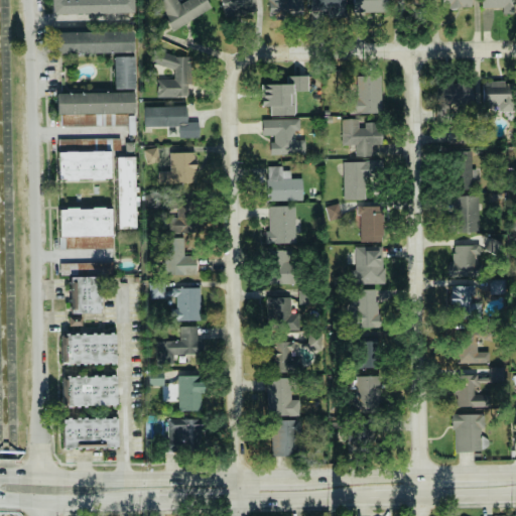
[(50,0),(50,14),(61,14),(61,22),(133,21),(132,0),(50,0)]
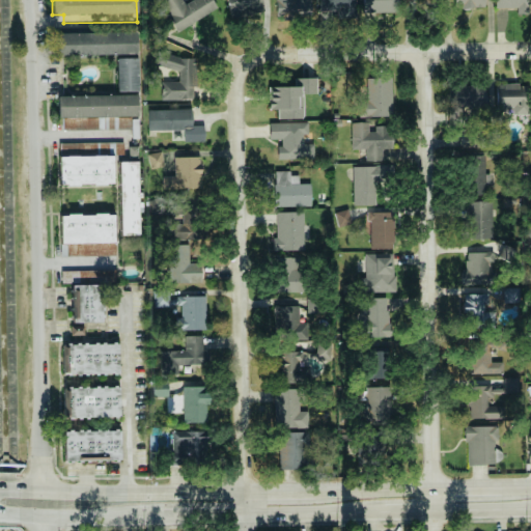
[(217,8),(212,0),(191,0),(185,4),(182,0),(160,0),(178,30),(217,8)]
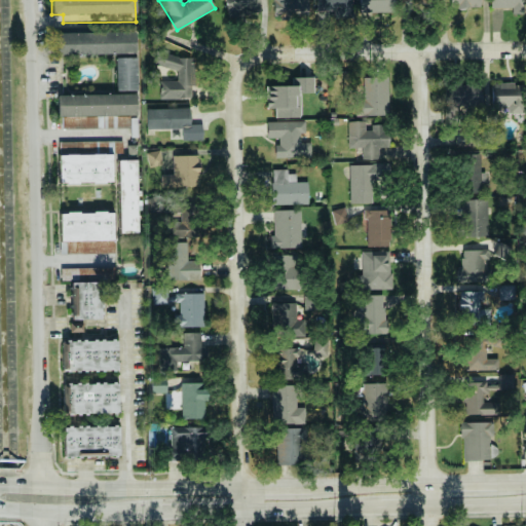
[(224,0),(228,14),(261,6),(259,0),(224,0)]
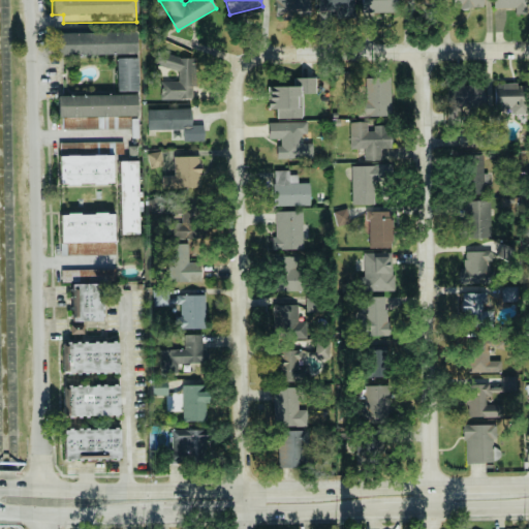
[(275,0),(276,18),(308,17),(307,0),(275,0)]
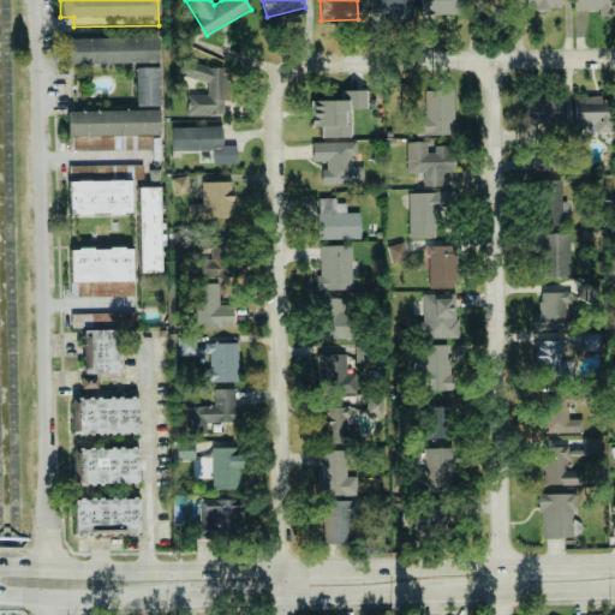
[(461,15),(460,0),(419,0),(421,16),(461,15)]
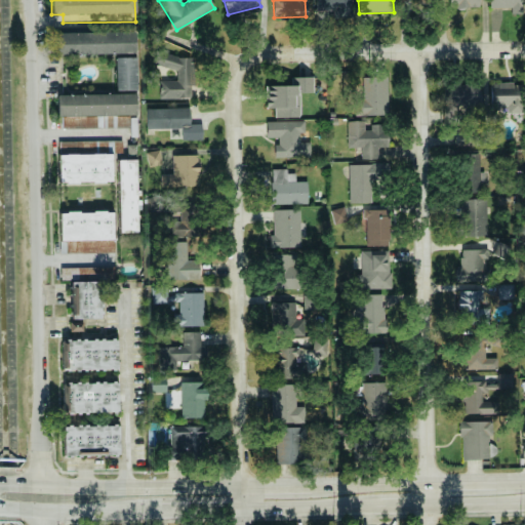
[(478,8),(478,0),(449,0),(450,8),(478,8)]
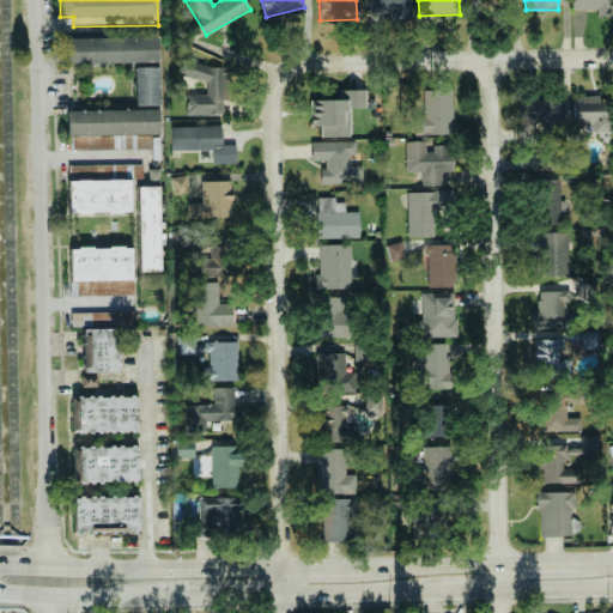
[(610,17),(608,0),(571,0),(572,10),(595,10),(595,17),(610,17)]
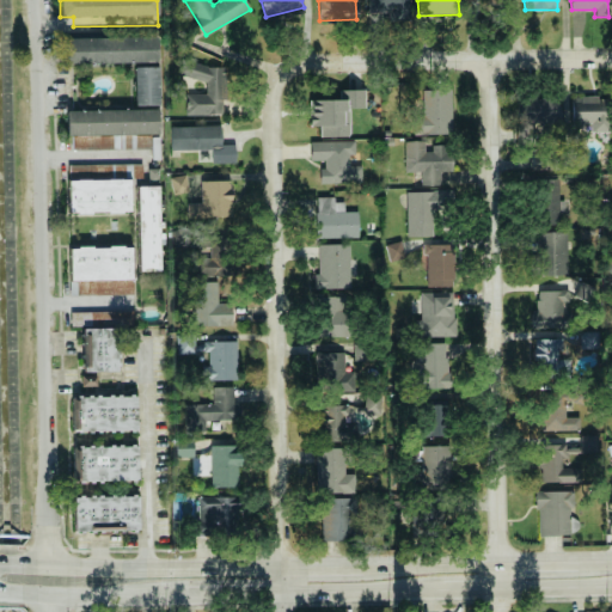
[(157,63),(157,38),(66,37),(66,63),(157,63)]
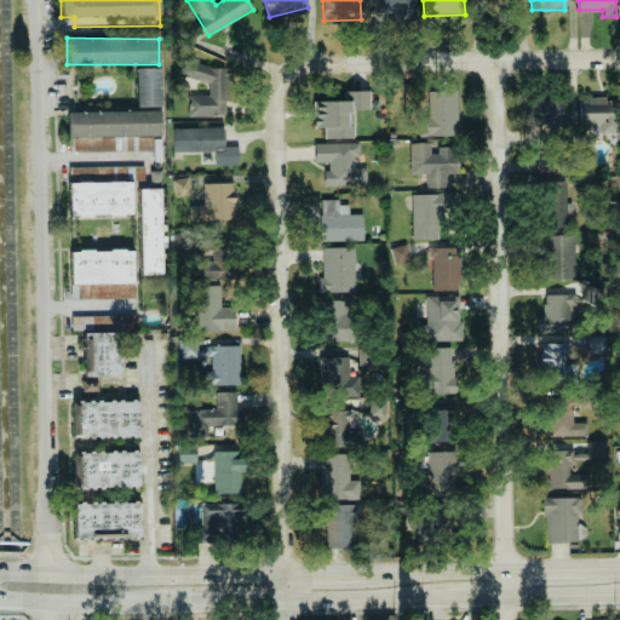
[(188,118),(229,116),(228,64),(184,65),(184,79),(208,78),(208,95),(188,96),(188,118)]
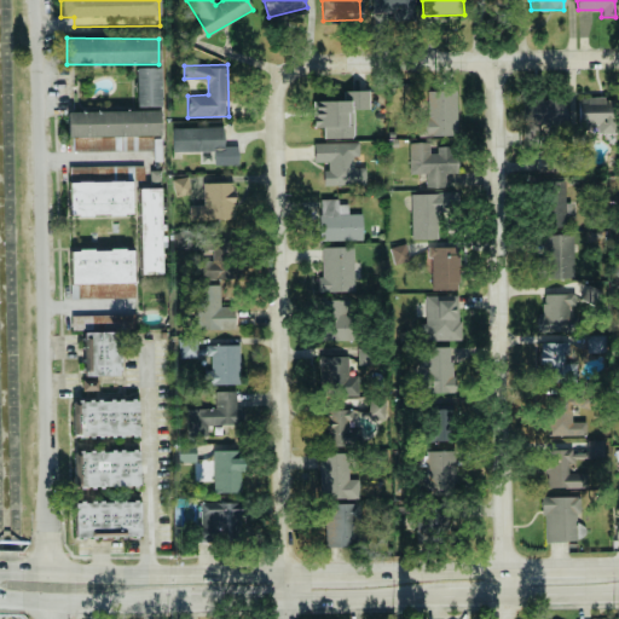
[(161,106),(161,68),(136,68),(137,106),(161,106)]
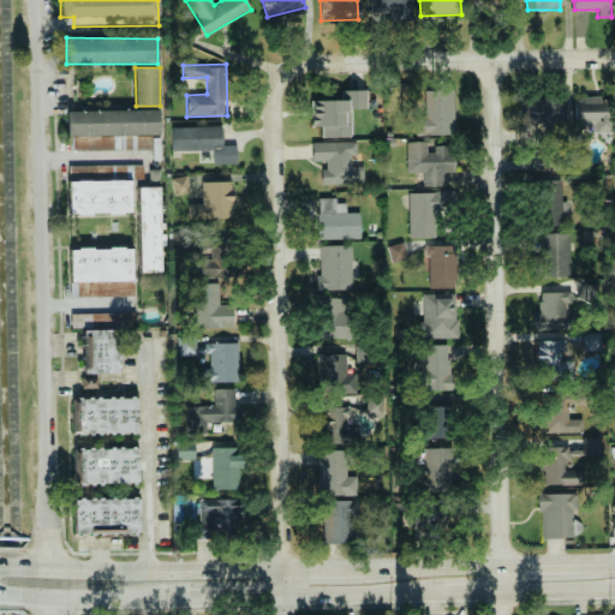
[(453,89),(419,89),(421,136),(454,135),(453,89)]
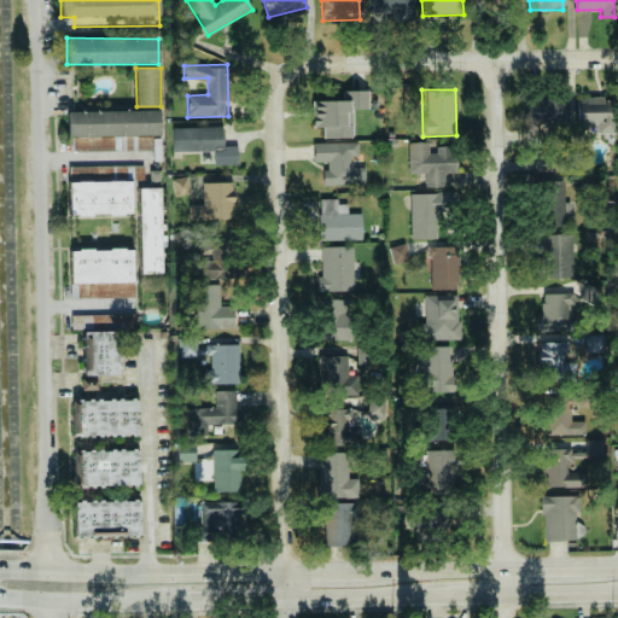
[(322,138),(353,138),(353,110),(368,109),(367,91),(342,91),(342,100),(312,101),(313,127),(322,127),(322,138)]
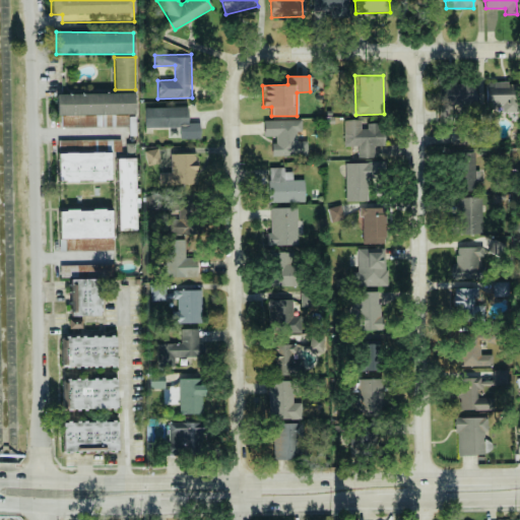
[(509,81),(485,81),(485,111),(509,111),(509,81)]
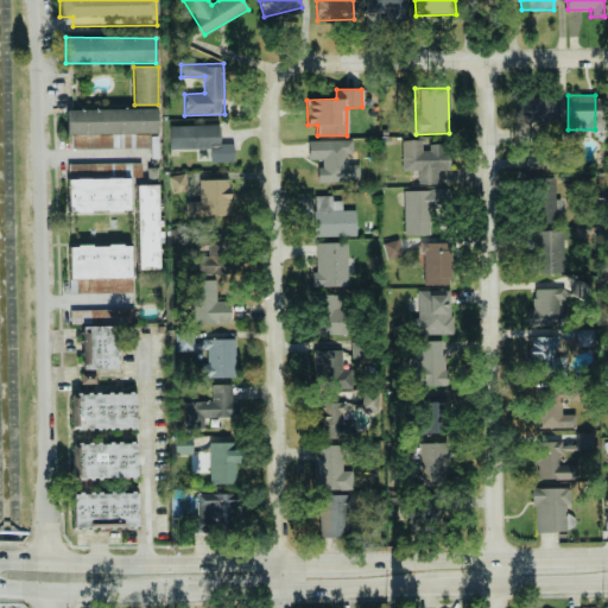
[(513,132),(552,131),(552,97),(512,99),(513,132)]
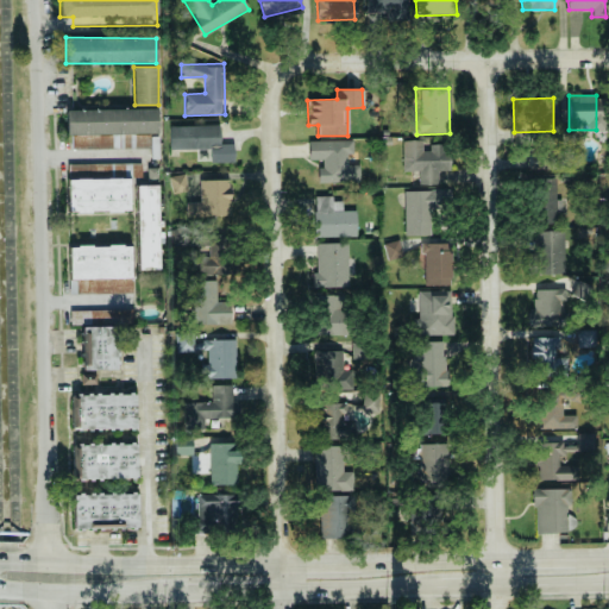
[(73,150),(121,148),(121,133),(158,132),(157,107),(66,111),(67,135),(71,135),(73,150)]
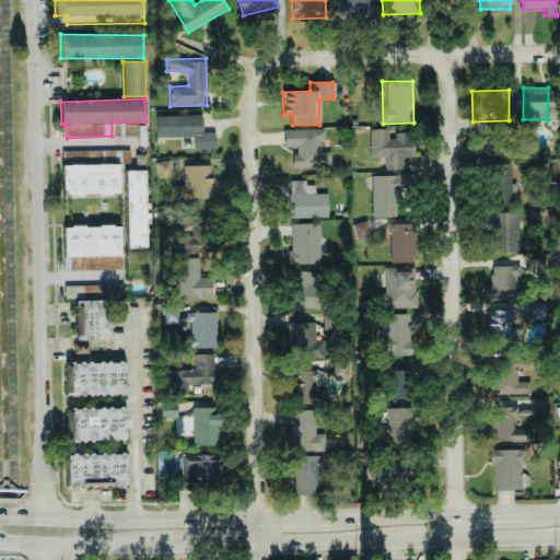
[(156,116),(156,137),(194,137),(195,149),(216,149),(214,132),(202,132),(202,115),(156,116)]
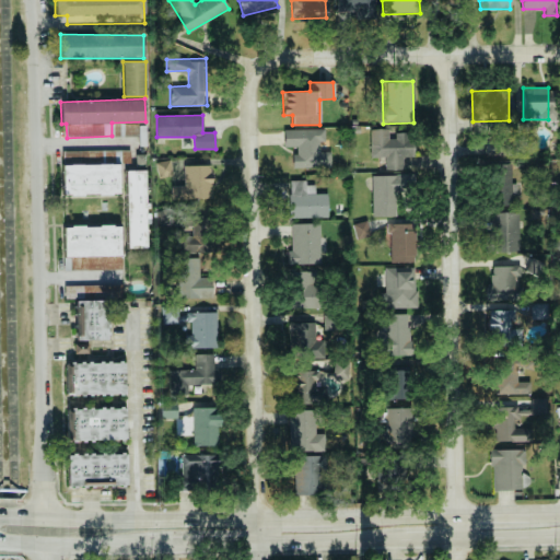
[(283,130),(283,147),(294,147),(294,167),(330,166),(330,151),(323,151),(323,129),(283,130)]
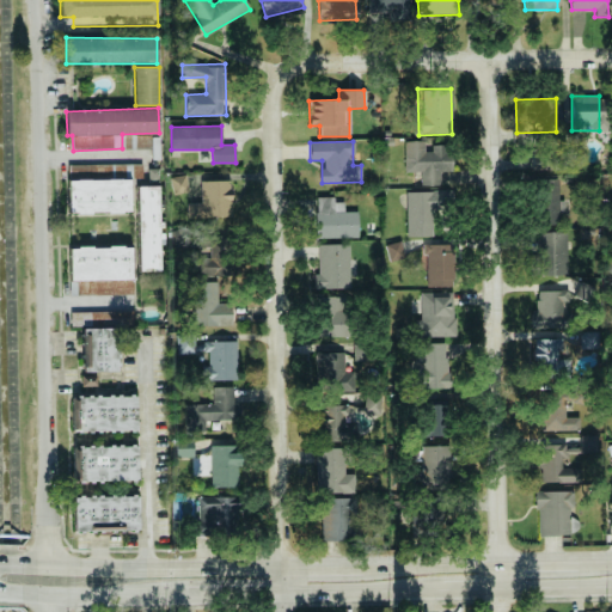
[(405,172),(421,172),(421,185),(441,184),(441,172),(452,172),(452,146),(426,147),(424,141),(404,141),(405,172)]
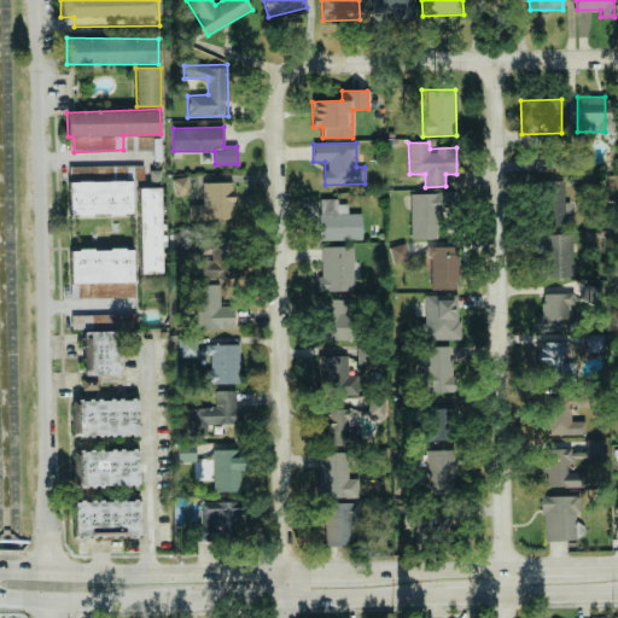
[(191,193),(187,176),(172,180),(175,197),(191,193)]
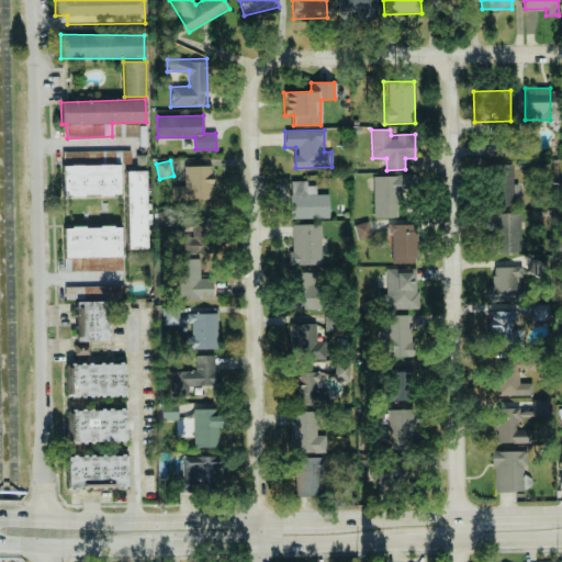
[(120,165),(62,166),(63,195),(120,194),(120,165)]
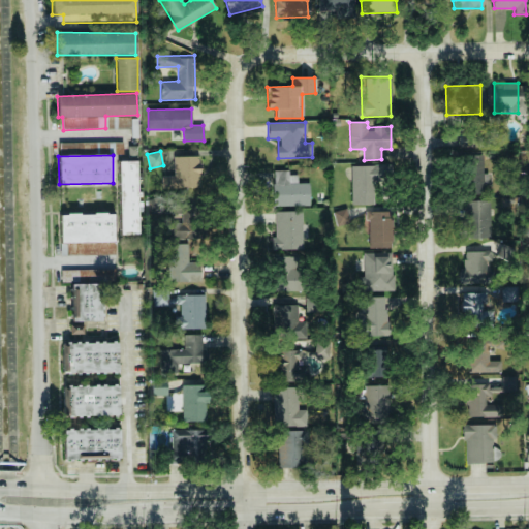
[(200,188),(199,156),(174,156),(174,176),(162,176),(162,189),(200,188)]
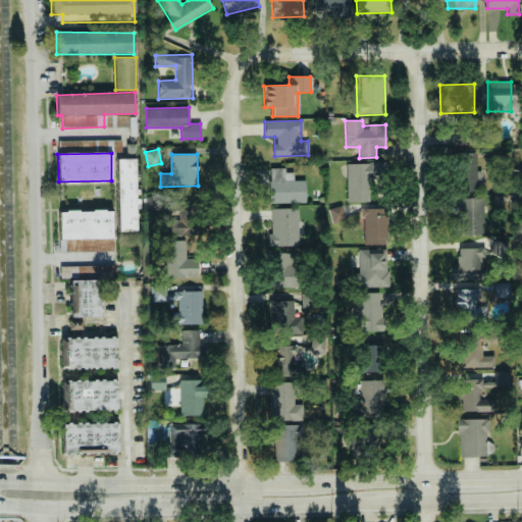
[(476,171),(476,155),(459,156),(460,190),(479,189),(478,171),(476,171)]
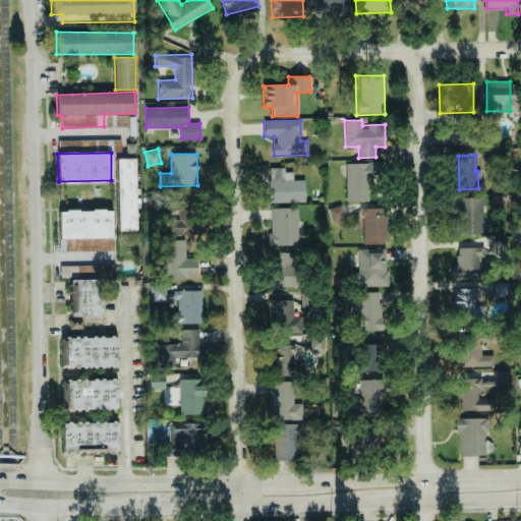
[(134,159),(116,159),(118,231),(135,231),(134,159)]
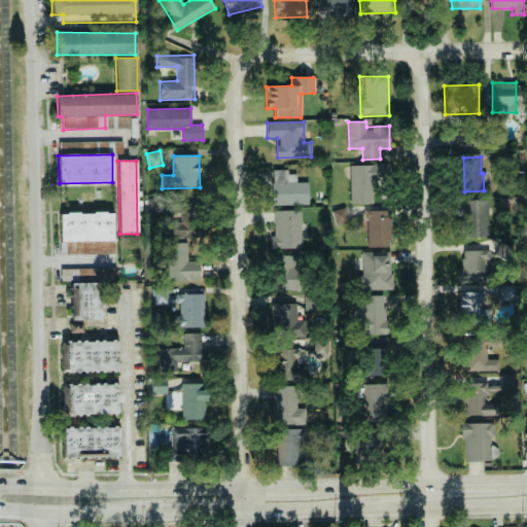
[(349,165),(350,204),(373,203),(373,181),(388,181),(388,165),(349,165)]
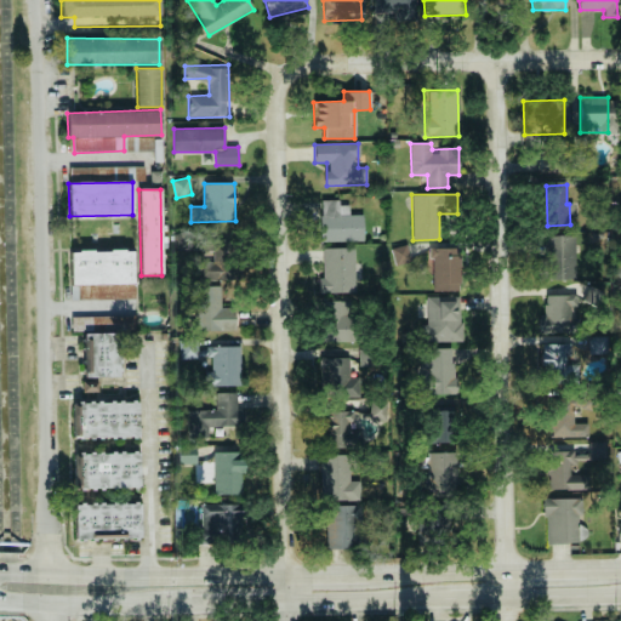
[(363,215),(349,215),(348,206),(339,206),(339,200),(319,200),(320,241),(363,241),(363,215)]
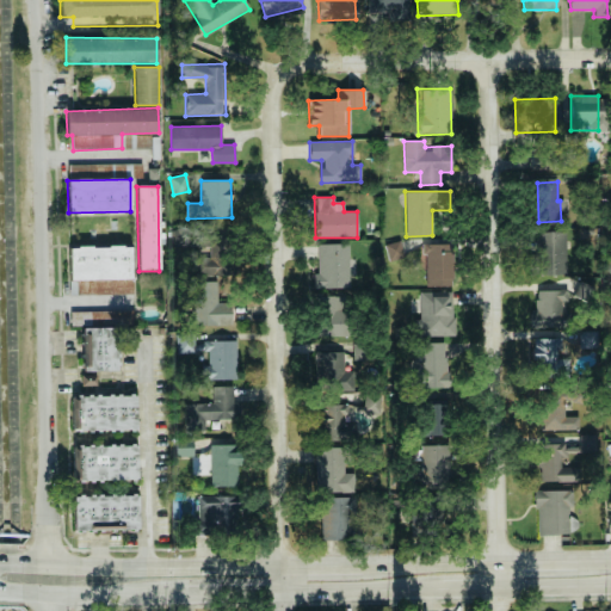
[(566,232),(532,232),(534,276),(566,275),(566,232)]
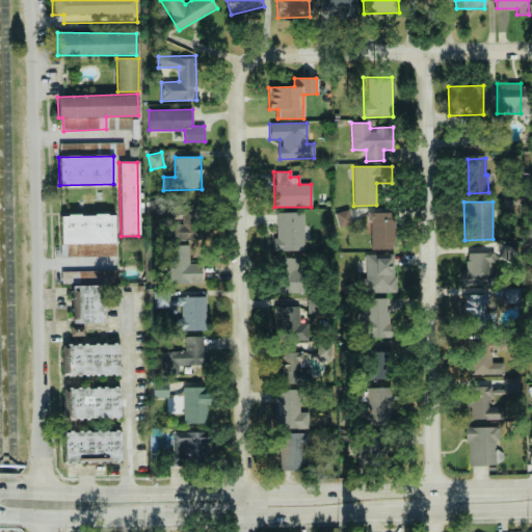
[(197,205),(176,206),(177,240),(207,239),(206,214),(197,215),(197,205)]
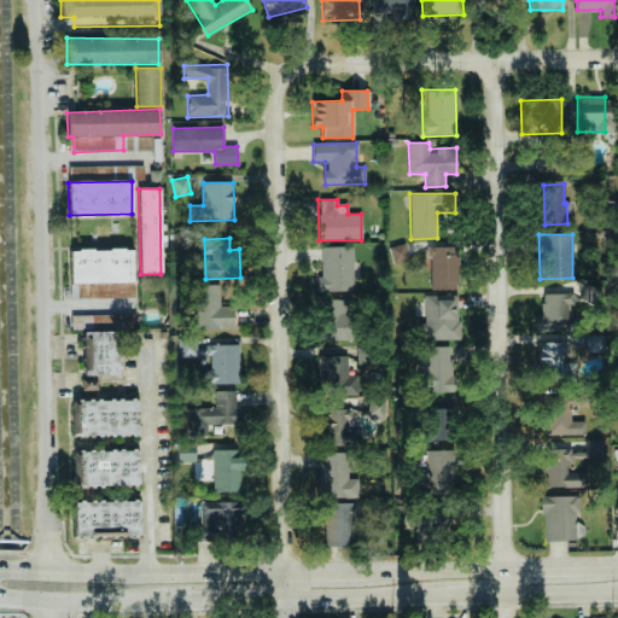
[(395,262),(408,258),(404,244),(390,248),(395,262)]
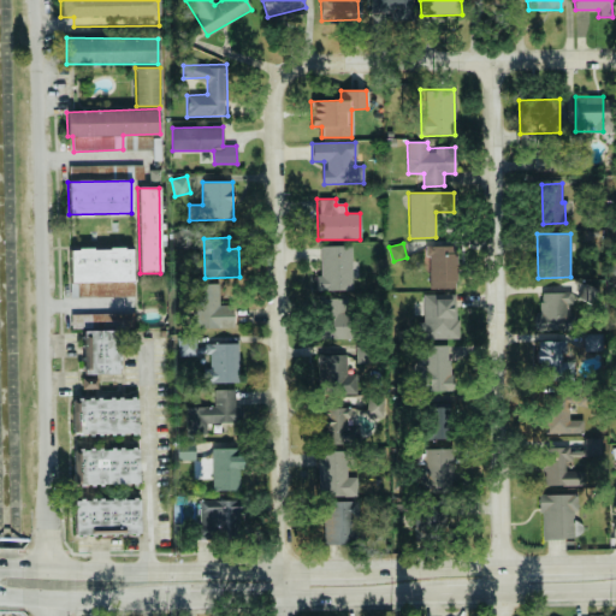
[(351,290),(351,246),(319,247),(319,290),(351,290)]
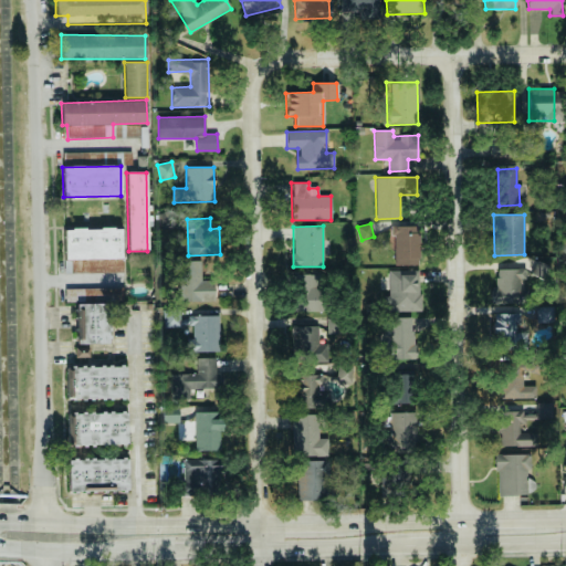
[(419,226),(394,227),(395,265),(419,264),(419,226)]
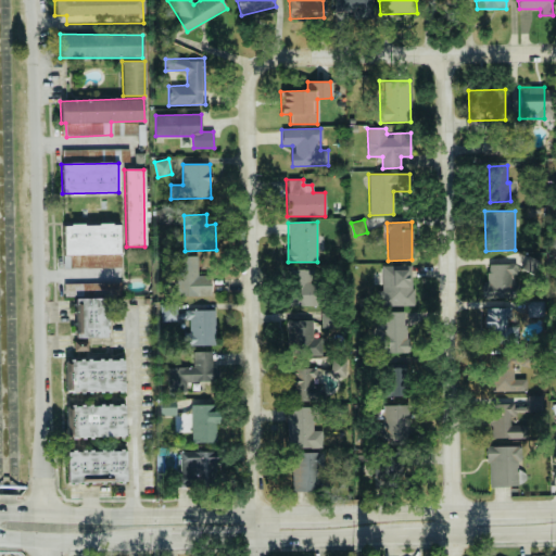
[(63,226),(63,268),(121,267),(119,224),(63,226)]
